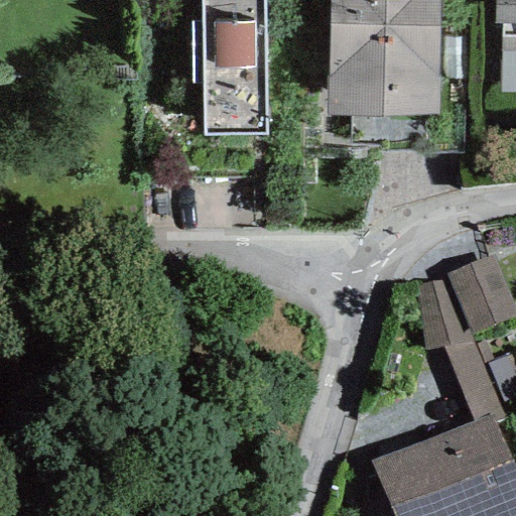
[(263,0),(201,0),(203,136),(265,135),(263,0)]
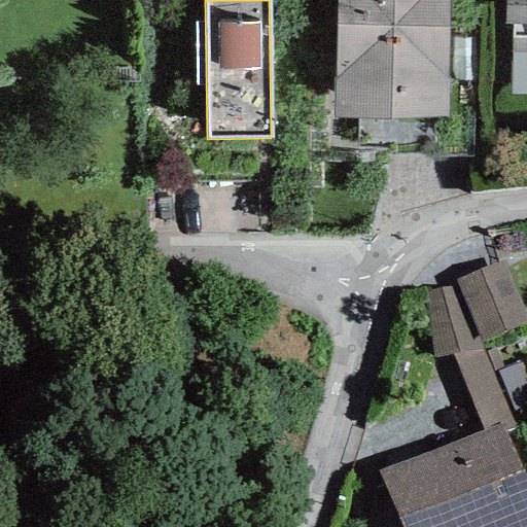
[(336,0),(334,119),(446,123),(448,0),(336,0)]
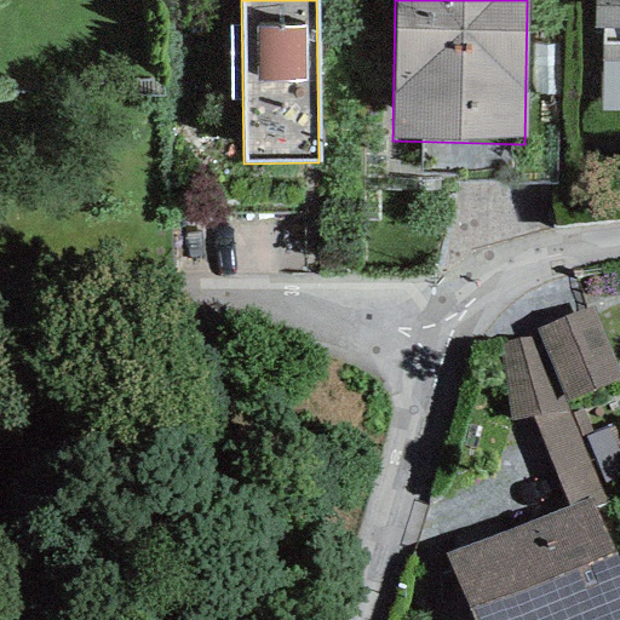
[(619,0),(592,0),(592,29),(619,29),(619,0)]
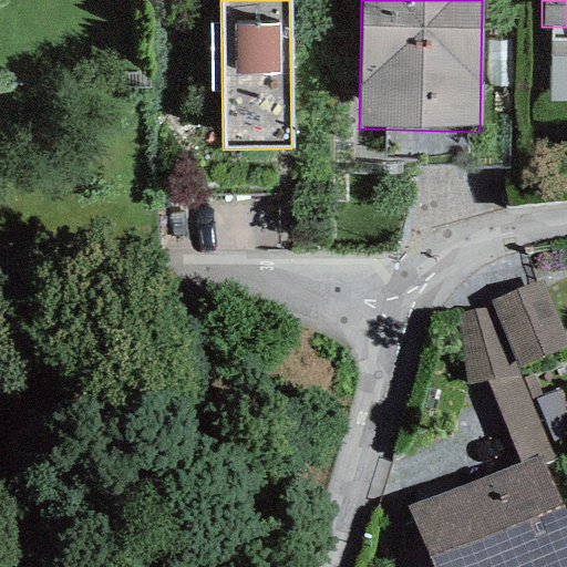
[(493,307),(517,369),(566,348),(566,337),(544,280),(491,301),(493,307)]
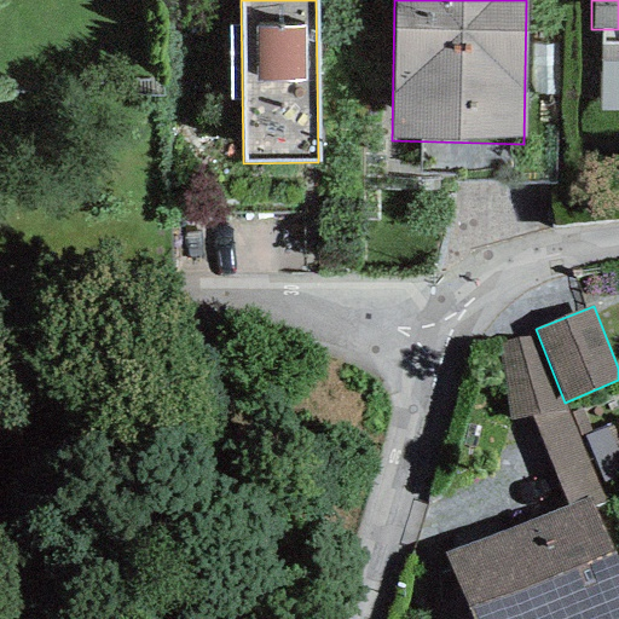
[(538,335),(497,343),(508,420),(530,416),(568,409),(565,403),(538,335)]
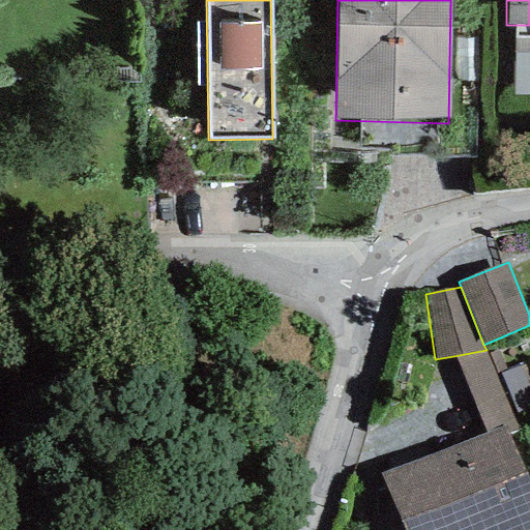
[(505,424),(508,434),(519,430),(496,374),(488,354),(487,350),(453,356),(486,433),(505,424)]
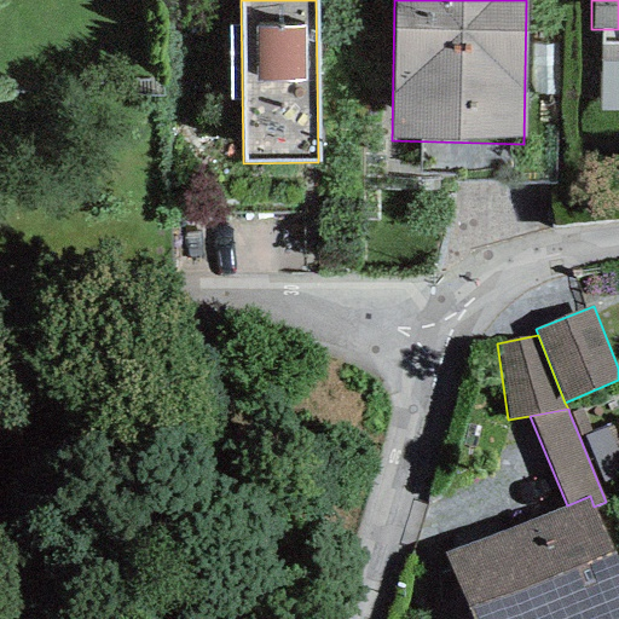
[(580,410),(570,414),(579,437),(590,432),(580,410)]
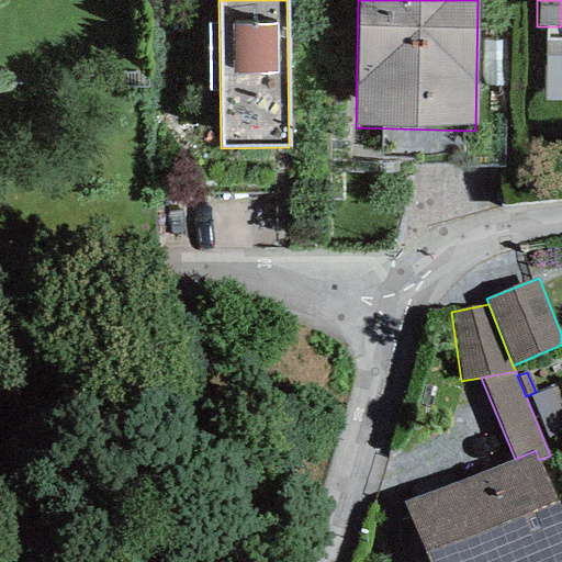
[(561,413),(551,388),(530,397),(548,439),(561,433),(561,413)]
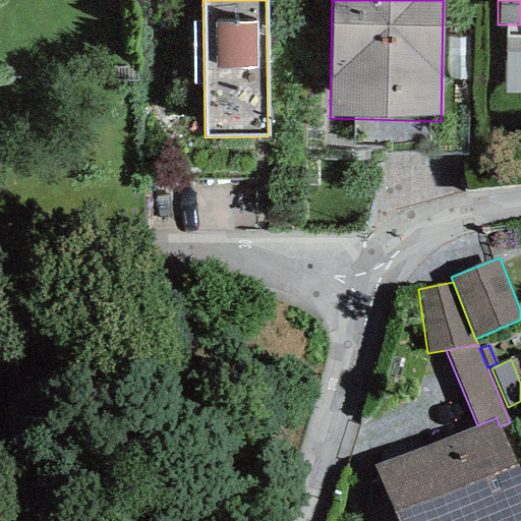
[(477,425),(375,465),(398,520),(520,520),(520,479),(500,426),(497,417),(477,425)]
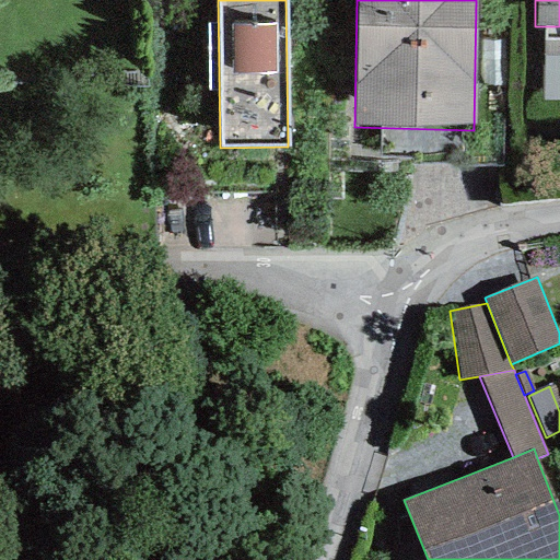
All buildings are outlined.
